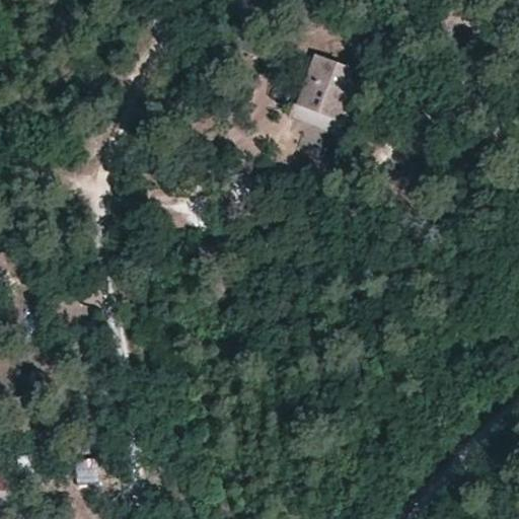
[(271,54),(254,52),(250,60),(268,64),(271,54)]
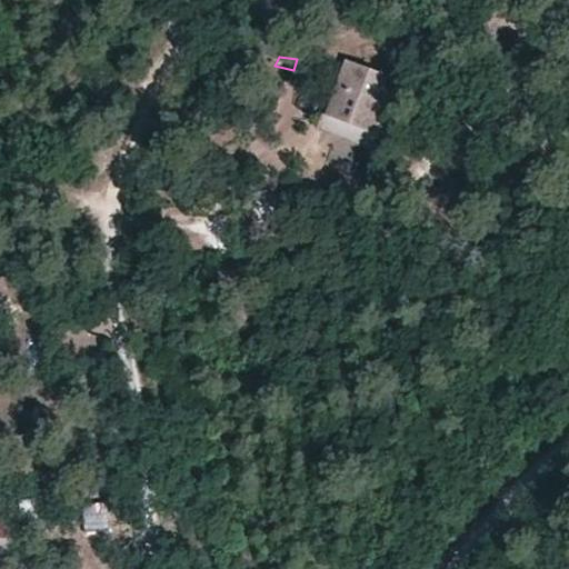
[(346,59),(328,115),(381,132),(399,77),(346,59)]
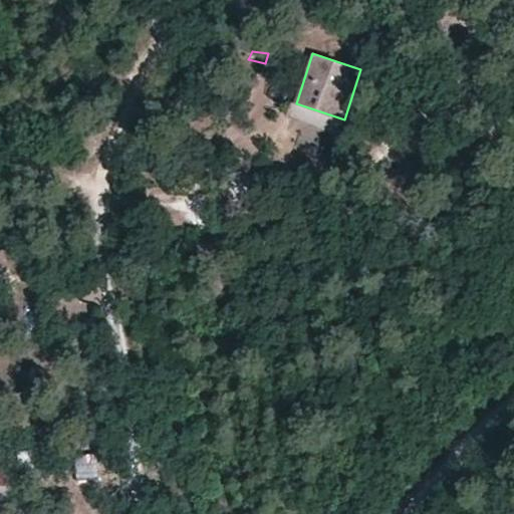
[(339,136),(344,119),(296,103),(292,102),(287,118),(339,136)]
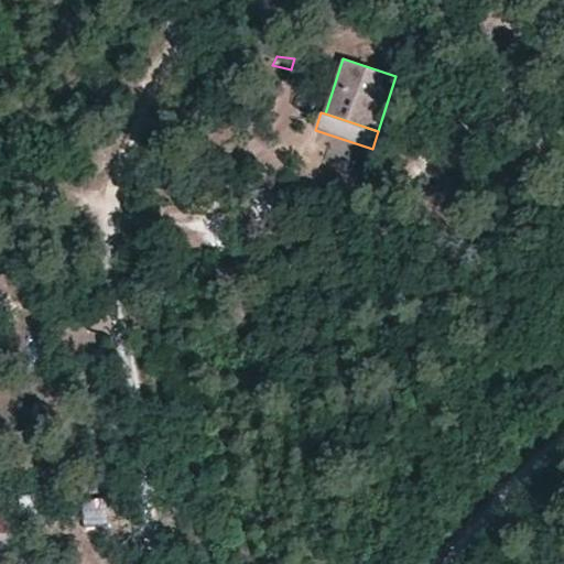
[(0,509),(0,546),(17,546),(15,509),(0,509)]
